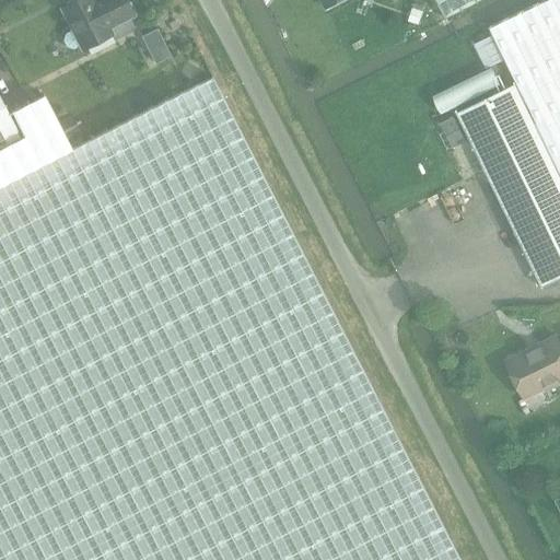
[(67,7),(61,9),(72,31),(65,34),(62,42),(66,48),(73,50),(81,47),(82,50),(112,35),(108,28),(133,16),(125,0),(96,0),(95,1),(94,0),(79,0),(78,1),(76,0),(73,0),(68,3),(67,7)]
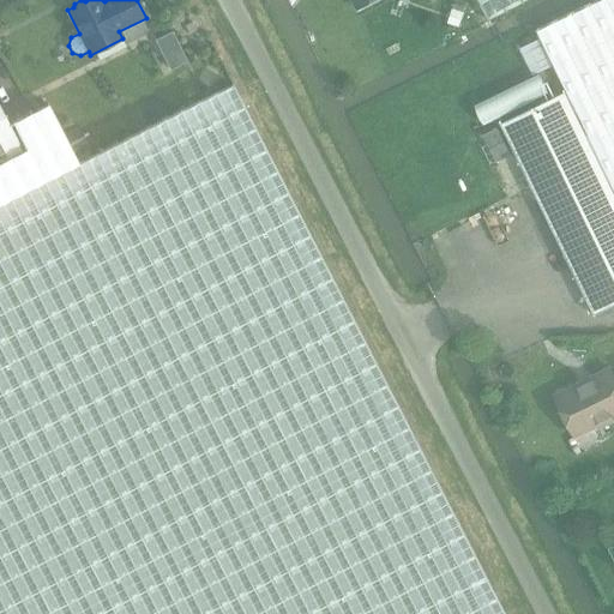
[(353,0),(359,10),(378,0),(353,0)]
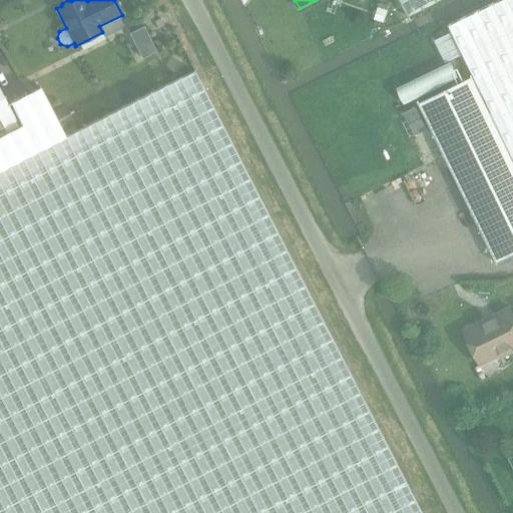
[(399,0),(409,18),(443,0),(399,0)]
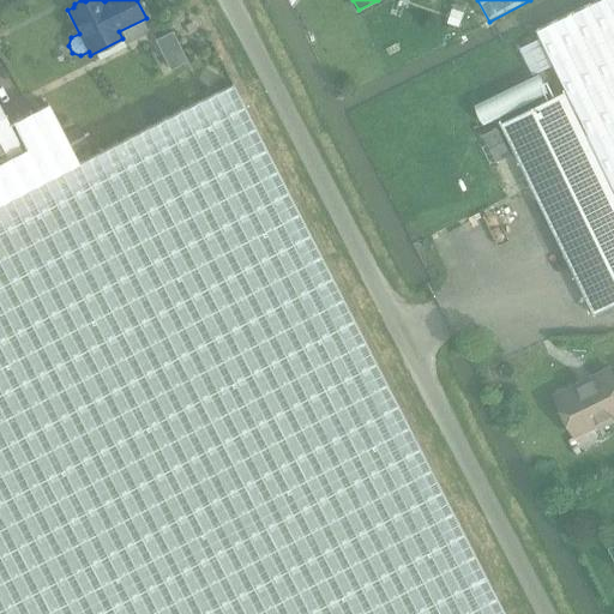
[(567,92),(501,125),(595,317),(613,307),(613,0),(603,0),(537,32),(541,40),(521,49),(534,77),(554,66),(567,92)]
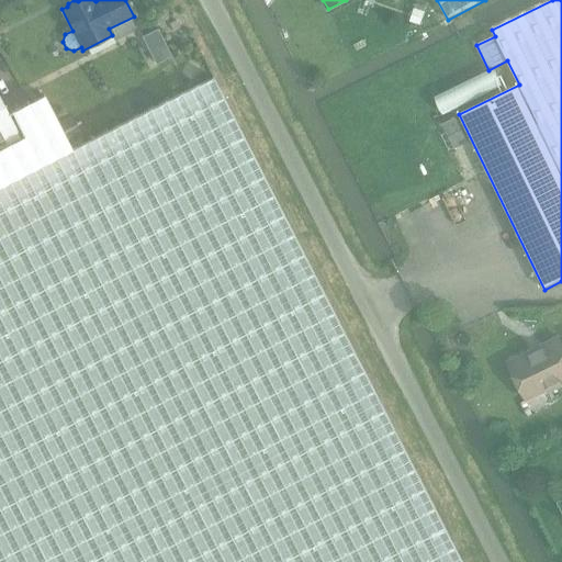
[(177,22),(170,24),(170,25),(172,31),(173,32),(180,29),(177,22)]
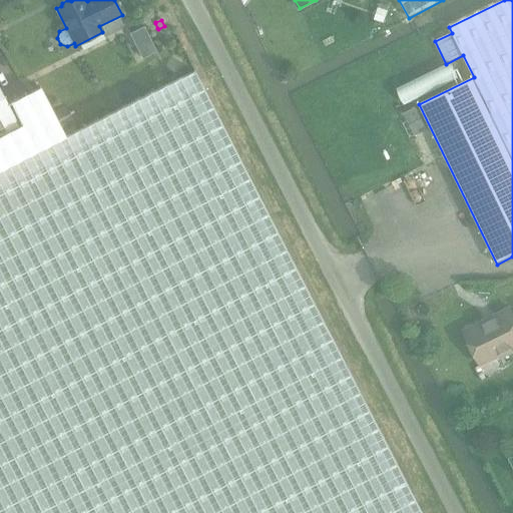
[(33,91),(7,104),(22,133),(0,144),(0,512),(421,512),(194,71),(66,137),(40,88),(33,91)]
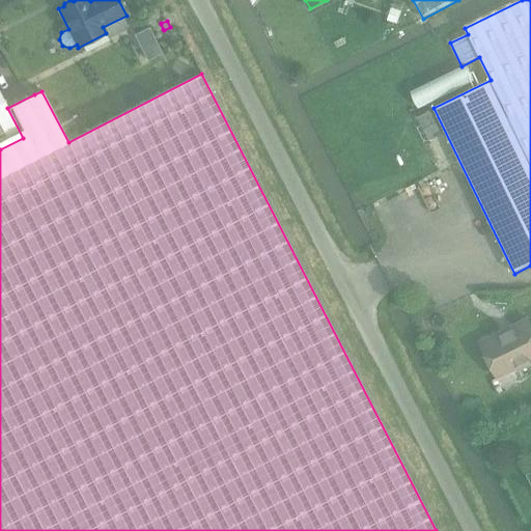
[(0,149),(23,138),(7,108),(0,92),(0,149)]
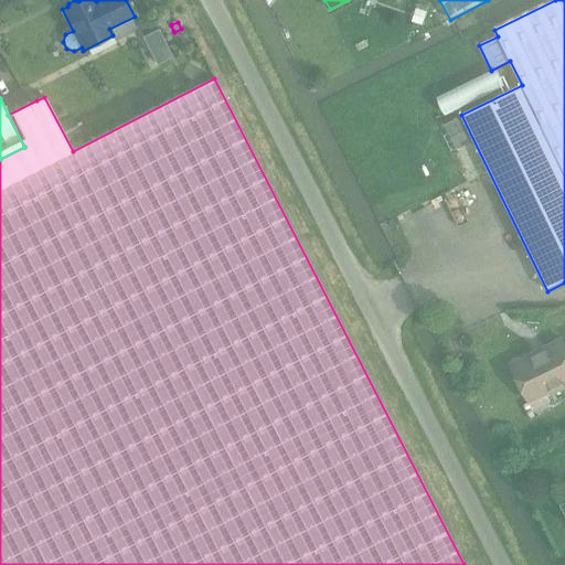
[(457,150),(470,144),(458,119),(445,126),(457,150)]
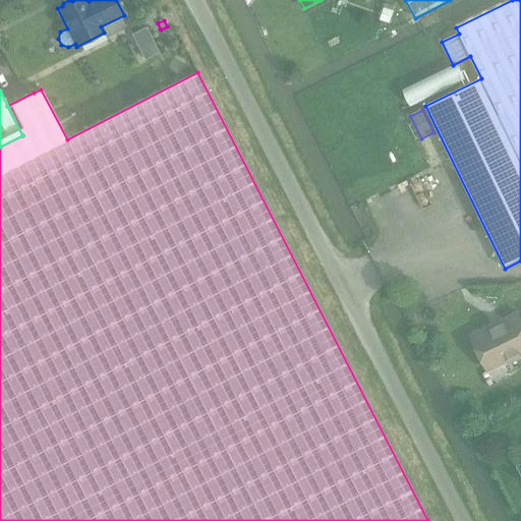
[(507,362),(507,364),(520,357),(520,319),(518,313),(471,337),(488,371),(507,362)]
